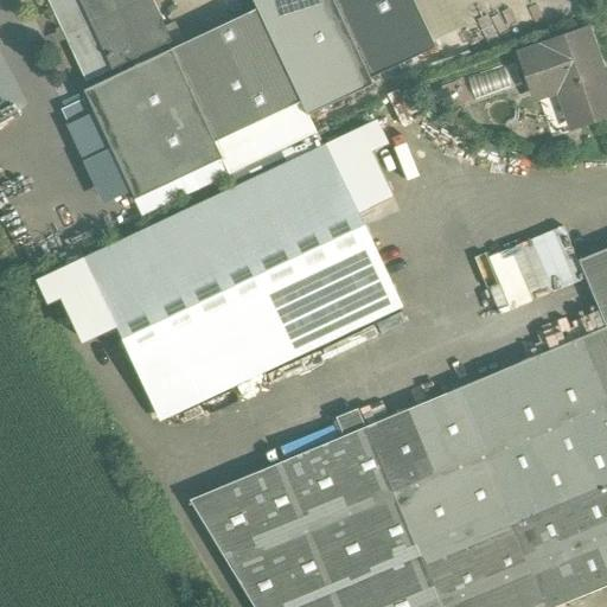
[(152,0),(48,0),(87,83),(132,62),(168,44),(172,42),(152,0)]
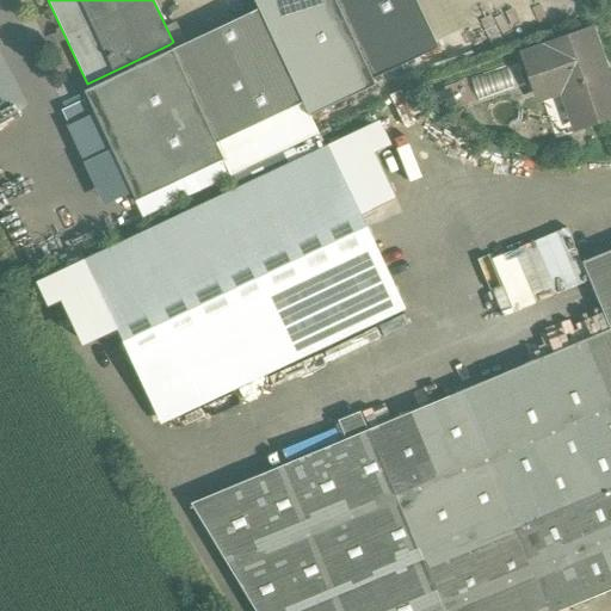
[(372,80),(334,0),(253,0),(259,11),(309,118),(310,117),(376,86),(372,80)]
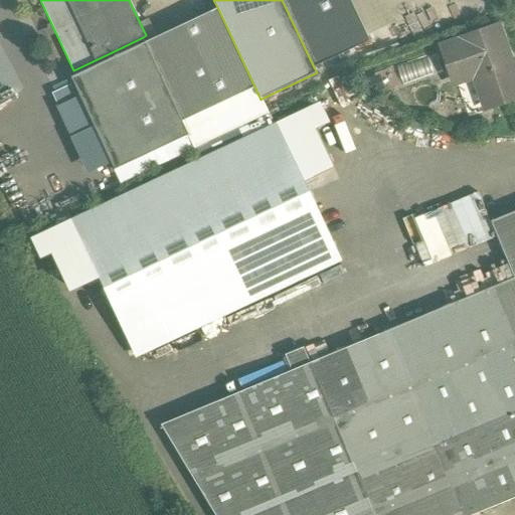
[(282,0),(314,67),(369,41),(350,0),(282,0)]
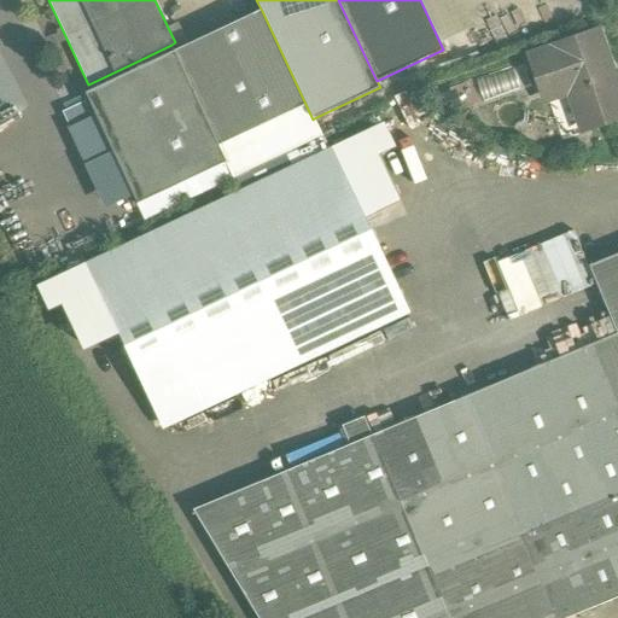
[(262,11),(175,52),(227,162),(226,163),(233,178),(322,136),(314,118),(313,120),(262,11)]
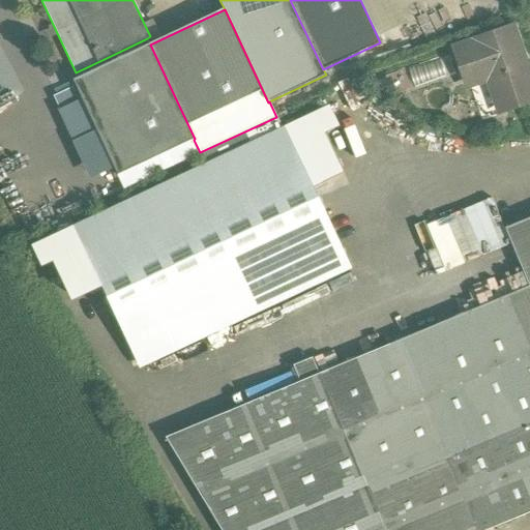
[(529,84),(512,31),(458,50),(466,74),(486,67),(500,109),(529,98),(529,84)]
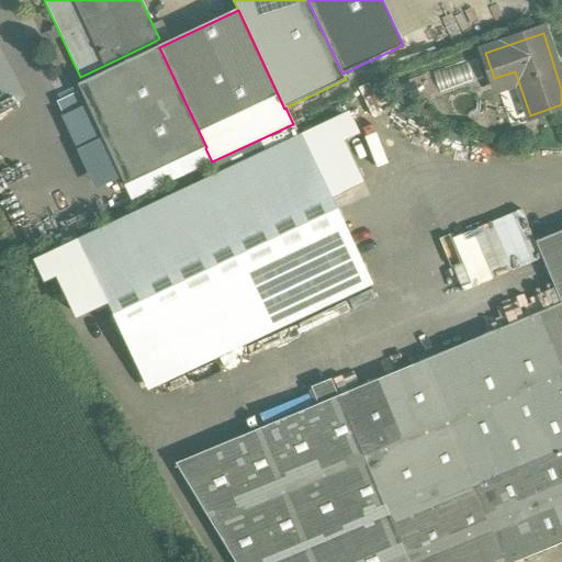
[(156,41),(122,57),(125,63),(159,47),(156,41)]
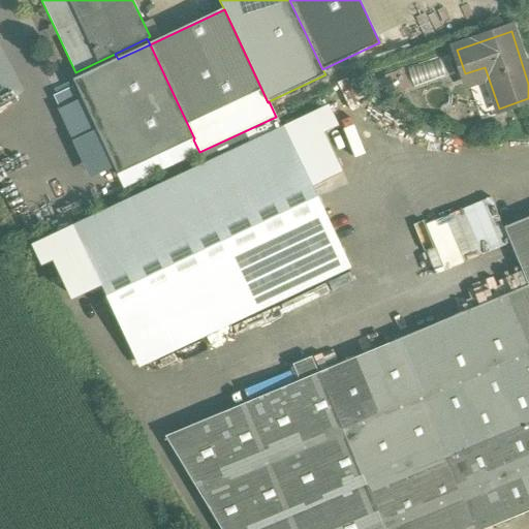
[(118,59),(73,80),(118,175),(193,139),(194,138),(150,44),(118,59)]
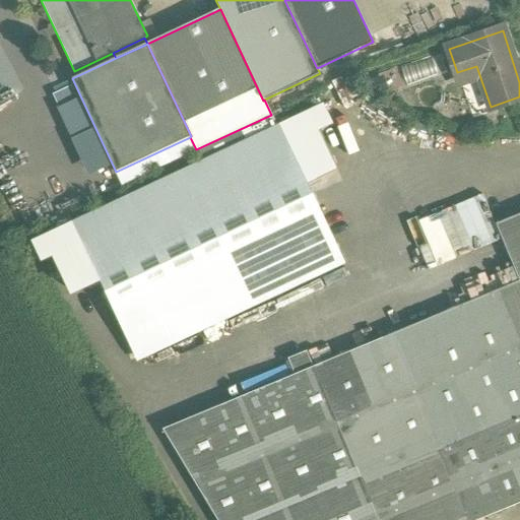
[(86,231),(140,346),(331,259),(277,143),(86,231)]
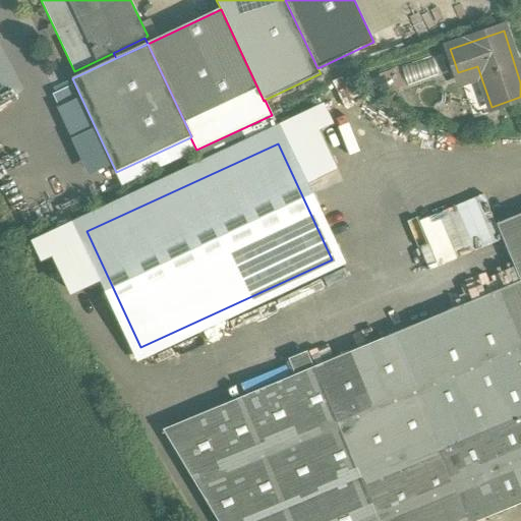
[(520,214),(497,225),(520,282),(164,430),(218,520),(477,520),(520,503),(520,214)]
